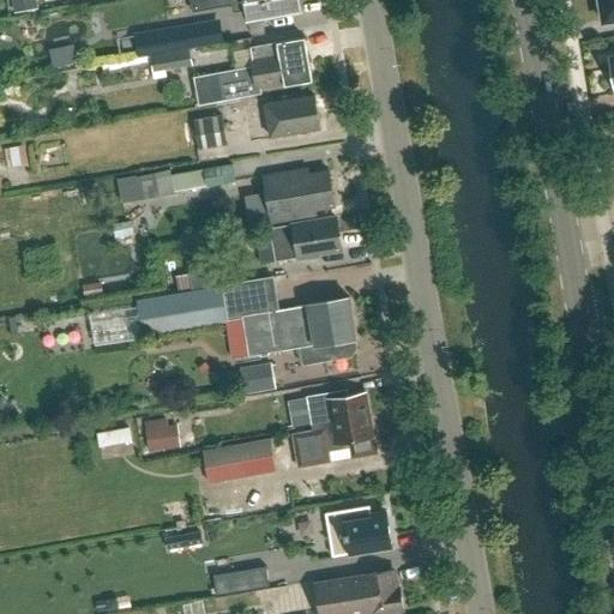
[(36,0),(13,0),(16,12),(38,7),(36,0)]
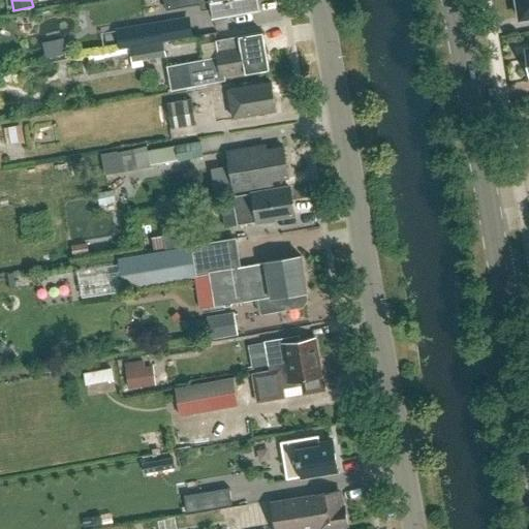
[(259,9),(257,0),(164,0),(166,10),(203,4),(203,8),(204,10),(214,8),(216,22),(229,20),(228,14),(259,9)]
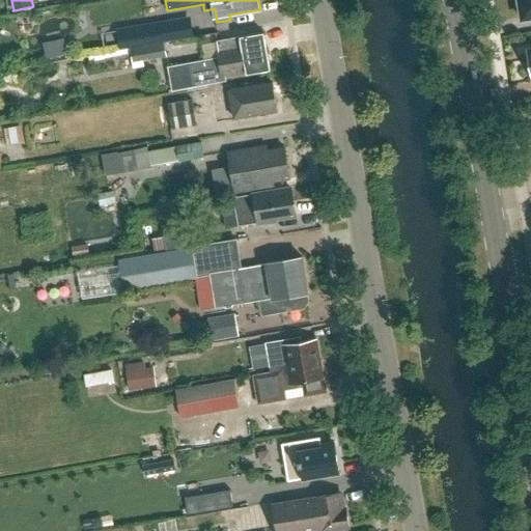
[(530,0),(518,0),(521,19),(530,17),(530,0)]
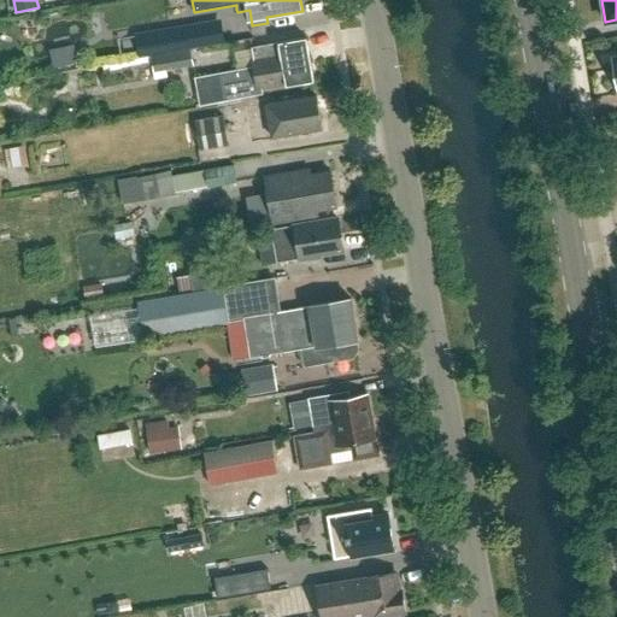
[(215,23),(139,36),(142,58),(174,53),(218,45),(215,23)]
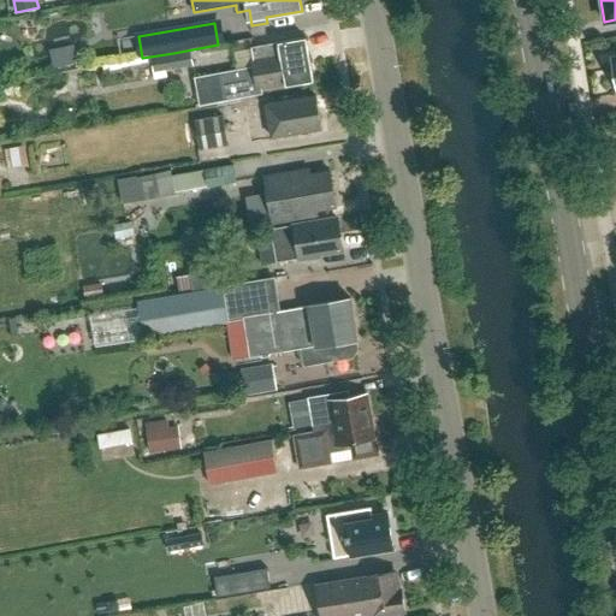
[(264,89),(314,81),(307,37),(253,47),(256,67),(199,78),(203,104),(264,93),(264,89)]
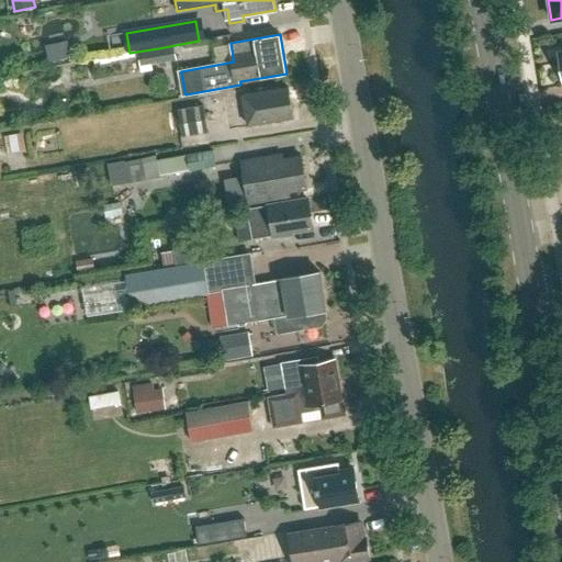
[(176,46),(139,52),(142,66),(178,59),(176,46)]
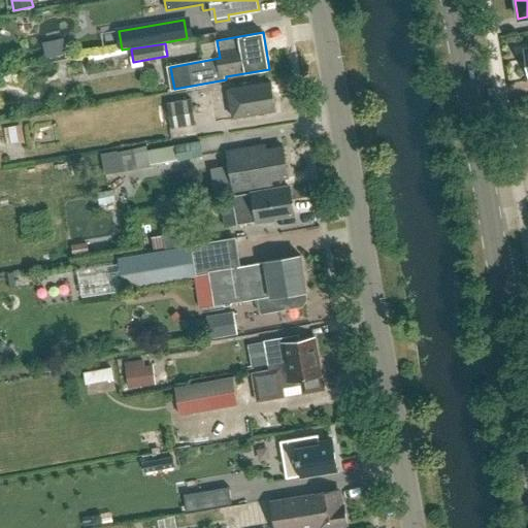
[(276,109),(271,83),(219,92),(221,103),(222,111),(232,109),(233,118),(276,109)]
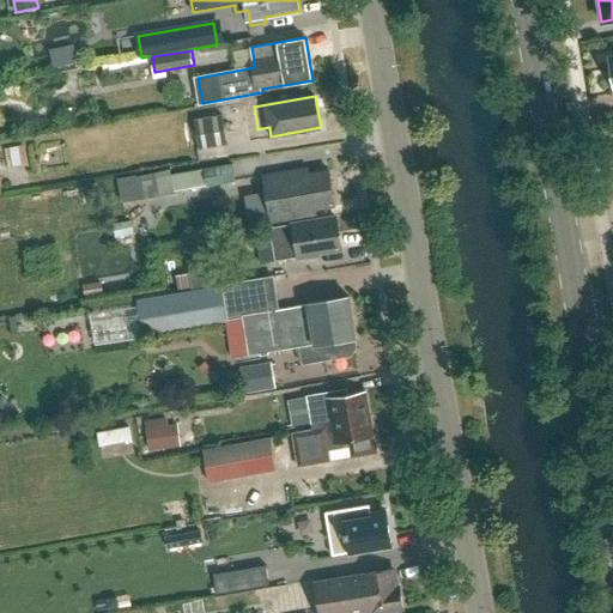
[(224,115),(195,120),(200,149),(229,144),(224,115)]
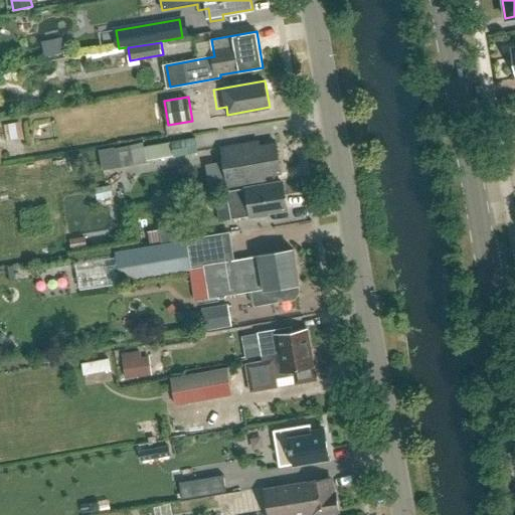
[(28,120),(10,122),(13,139),(30,137),(28,120)]
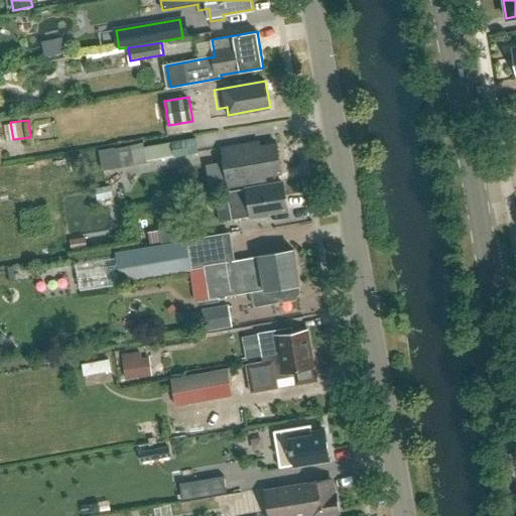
[(144,143),(117,148),(120,167),(148,162),(200,153),(198,138),(145,147),(144,143)]
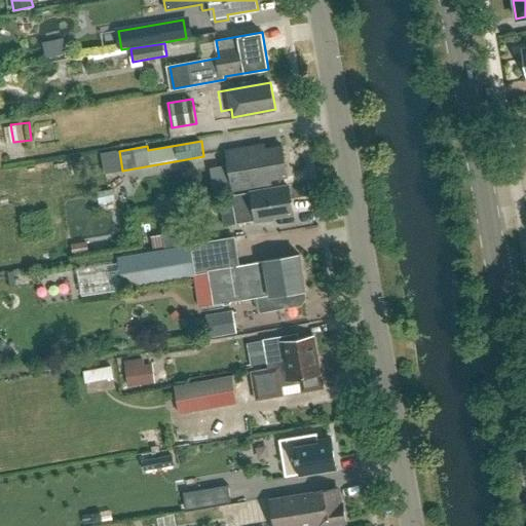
[(287,177),(282,145),(264,148),(264,144),(226,149),(233,191),(265,185),(265,181),(287,177)]
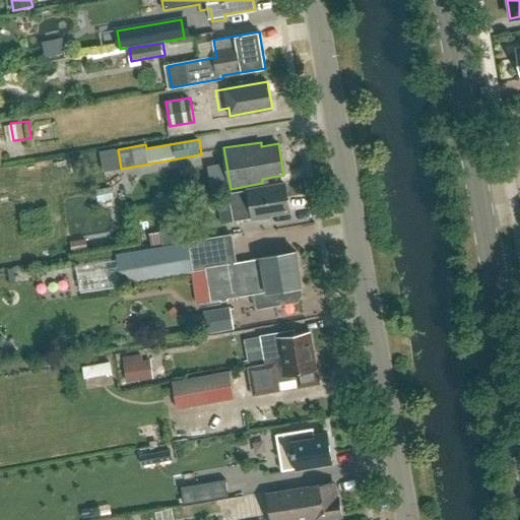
[(230,198),(234,221),(253,218),(253,220),(271,217),(271,214),(289,211),(284,184),(224,194),(225,199),(230,198)]
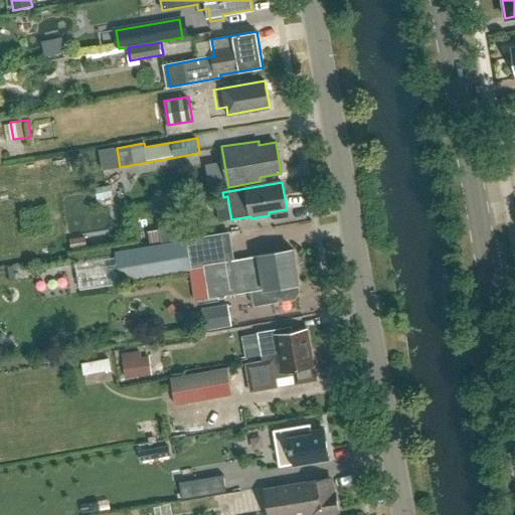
[(110,186),(96,189),(98,200),(112,197),(110,186)]
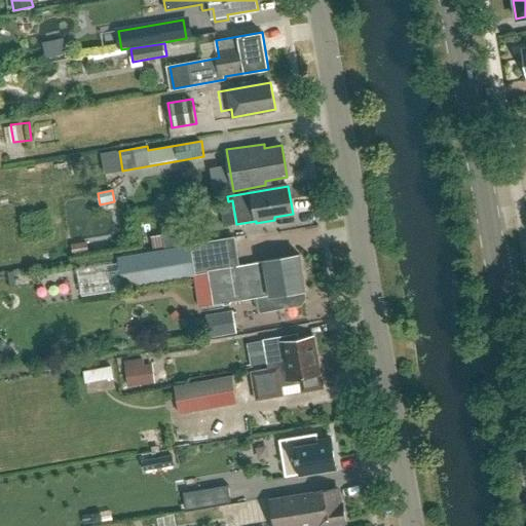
[(188,226),(163,229),(166,248),(191,243),(188,226)]
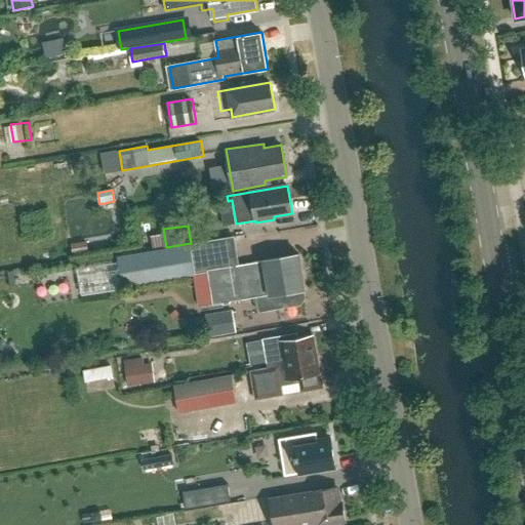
[(264,260),(237,266),(232,237),(189,244),(189,245),(120,256),(124,285),(195,274),(208,272),(213,304),(223,303),(224,305),(230,304),(230,301),(242,299),(242,300),(257,297),(259,311),(281,308),(281,304),(284,303),(288,307),(300,305),(305,298),(304,289),(305,289),(299,254),(264,260)]
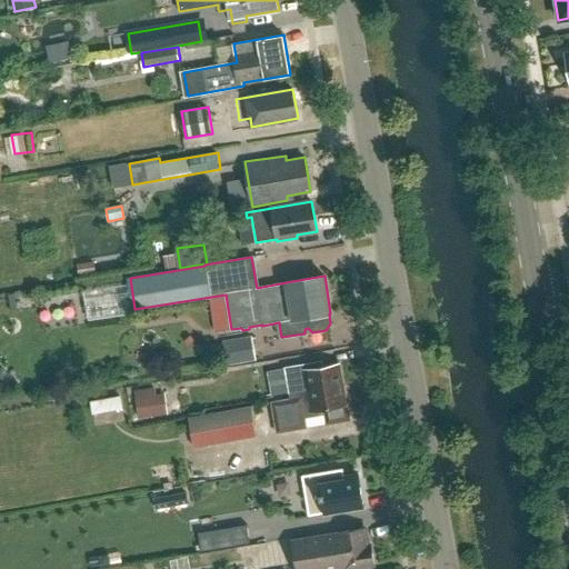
[(95,261),(78,263),(79,277),(96,275),(95,261)]
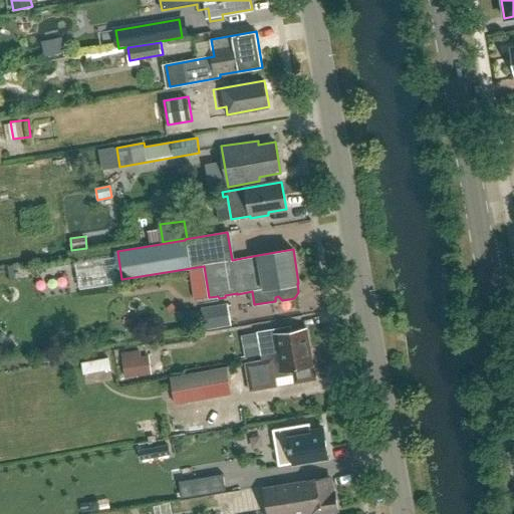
[(201,308),(205,330),(232,326),(228,304),(201,308)]
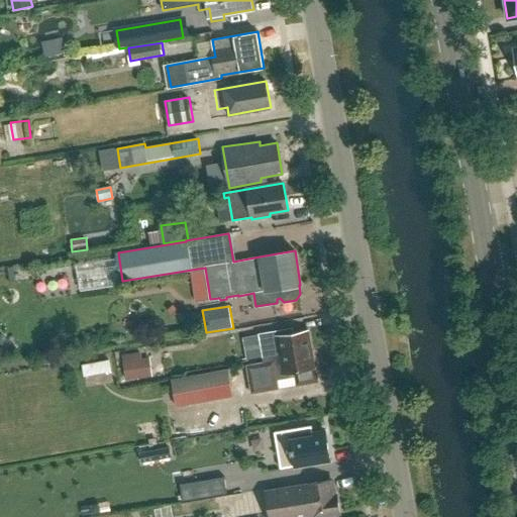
[(312,349),(308,330),(294,333),(293,329),(259,335),(264,358),(312,349)]
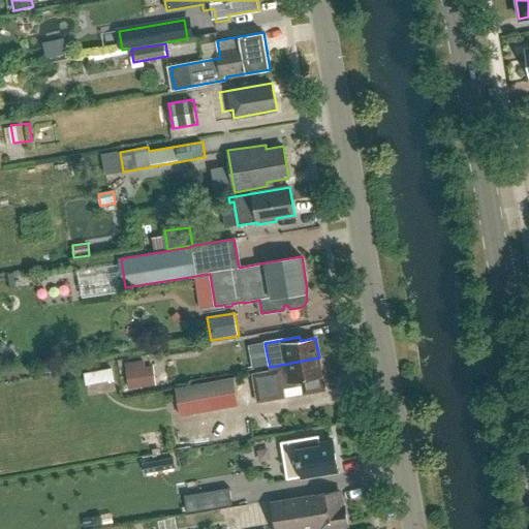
[(323,376),(322,377),(319,358),(270,367),(270,372),(252,375),(257,403),(285,399),(283,389),(303,385),(304,395),(327,391),(323,376)]
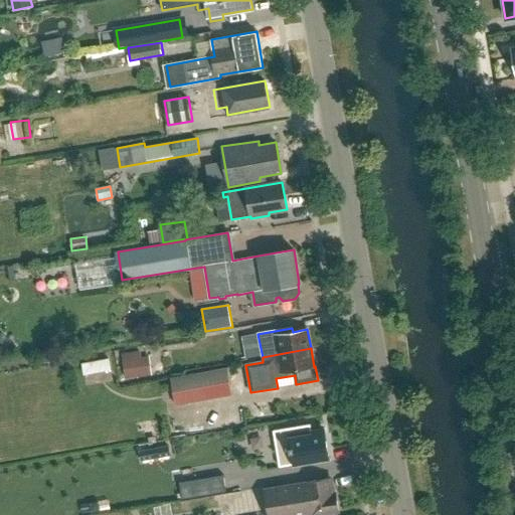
[(125,379),(142,377),(140,357),(139,353),(123,355),(125,379)]
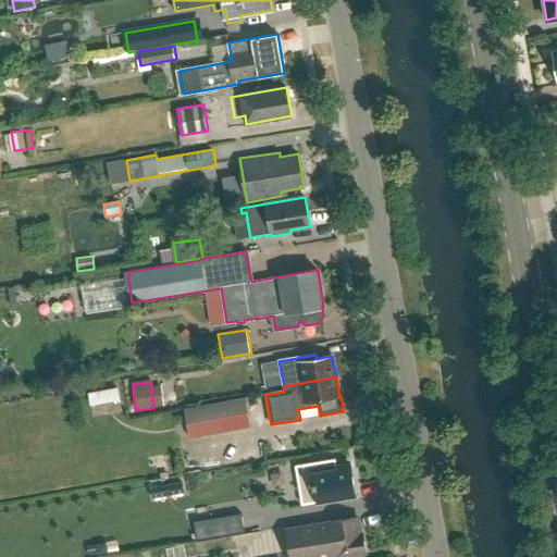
[(100,405),(130,400),(126,384),(97,390),(100,405)]
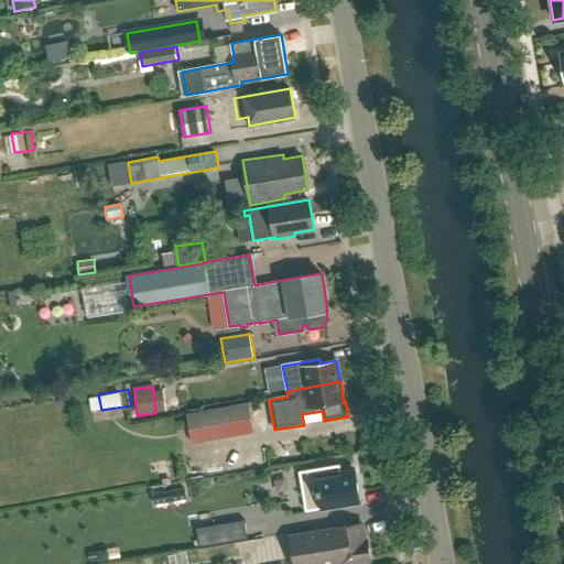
[(250,403),(188,414),(194,444),(256,433),(250,403)]
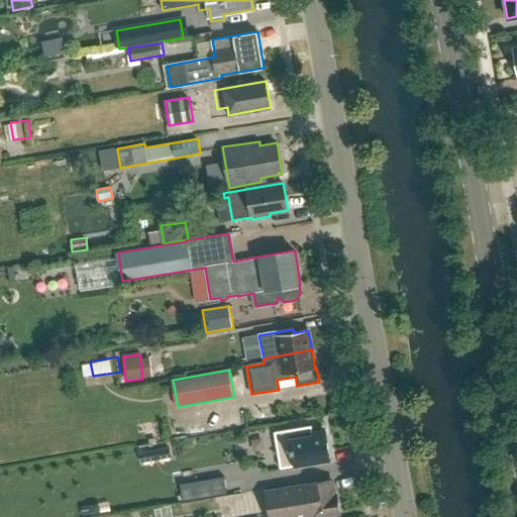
[(311,426),(275,433),(281,470),(295,468),(296,469),(330,463),(325,431),(312,433),(311,426)]
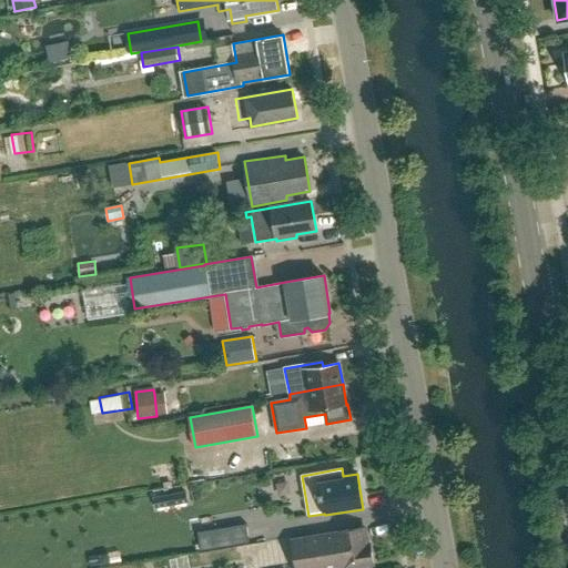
[(154,497),(156,508),(186,503),(184,492),(154,497)]
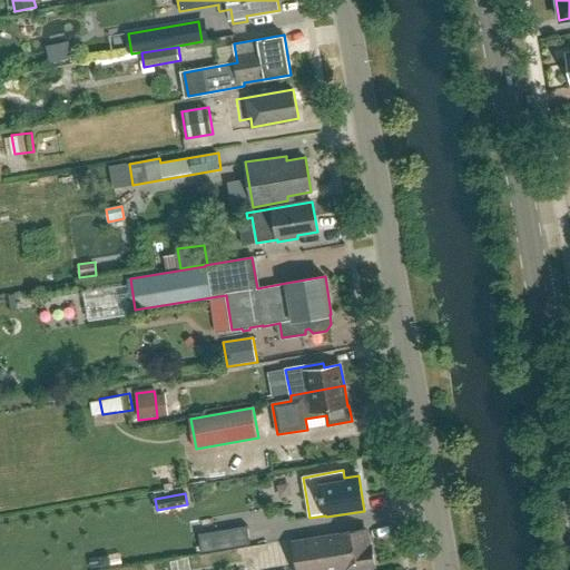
[(156,518),(157,529),(180,526),(179,514),(156,518)]
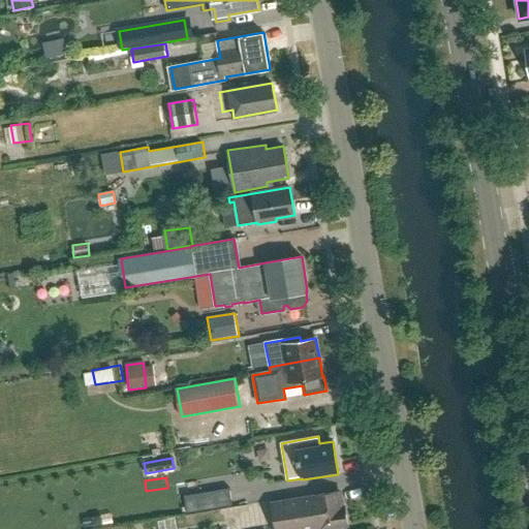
[(199,510),(232,504),(229,488),(196,494),(199,510)]
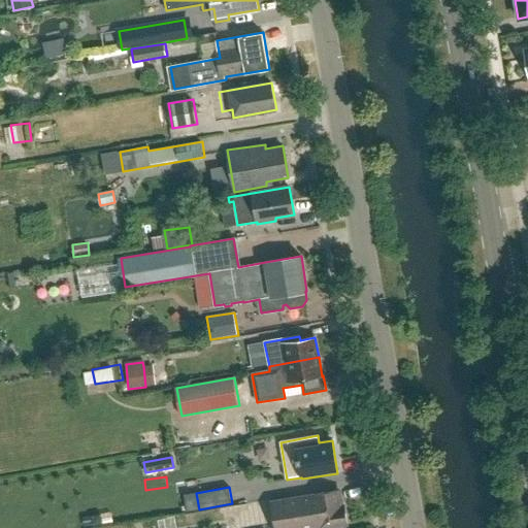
[(316,527),(319,527),(331,527),(348,525),(344,505),(342,505),(339,491),(272,502),(276,527),(316,527)]
